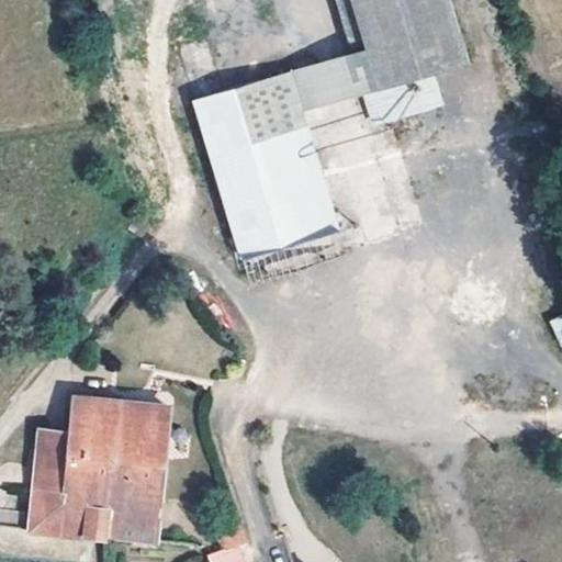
[(389,113),(351,0),(329,0),(347,55),(285,74),(295,103),(357,86),(367,119),(389,113)]
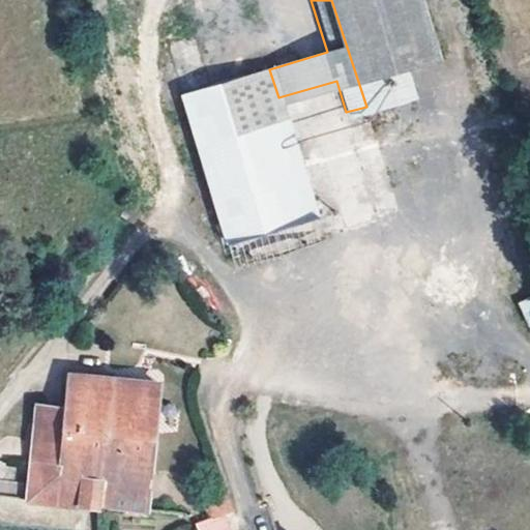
[(331,0),(366,107),(400,96),(390,66),(403,63),(436,52),(419,0),(331,0)]
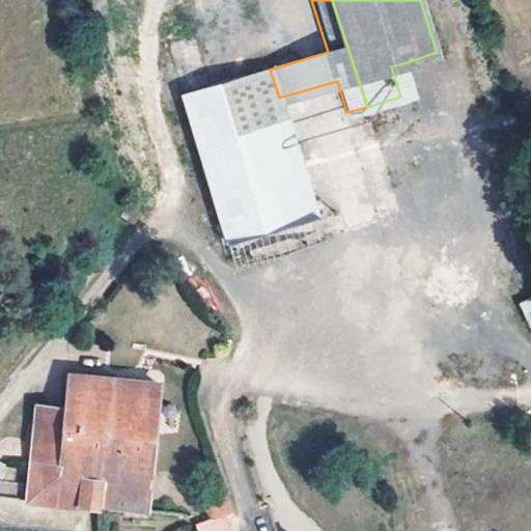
[(165,48),(180,98),(205,89),(189,42),(165,48)]
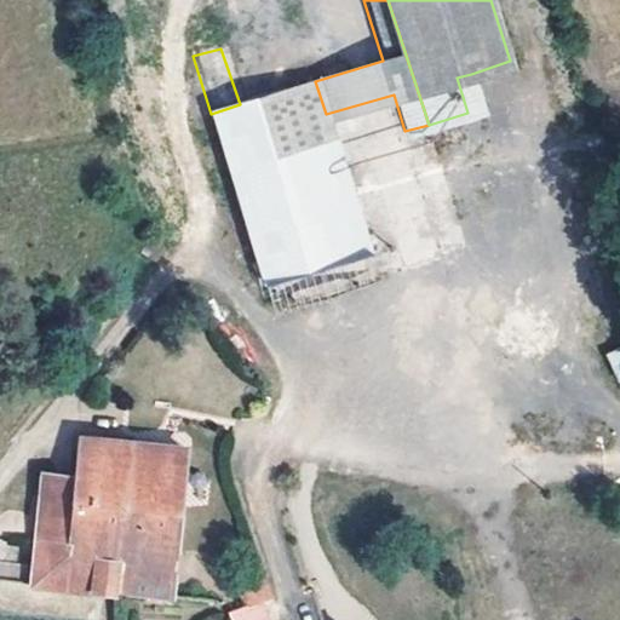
[(483,107),(471,74),(457,78),(468,113),(483,107)]
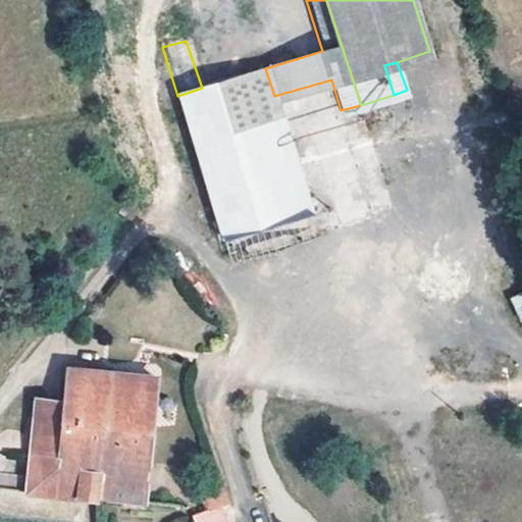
[(202,88),(177,96),(224,242),(313,215),(314,214),(274,96),(265,68),(202,88)]
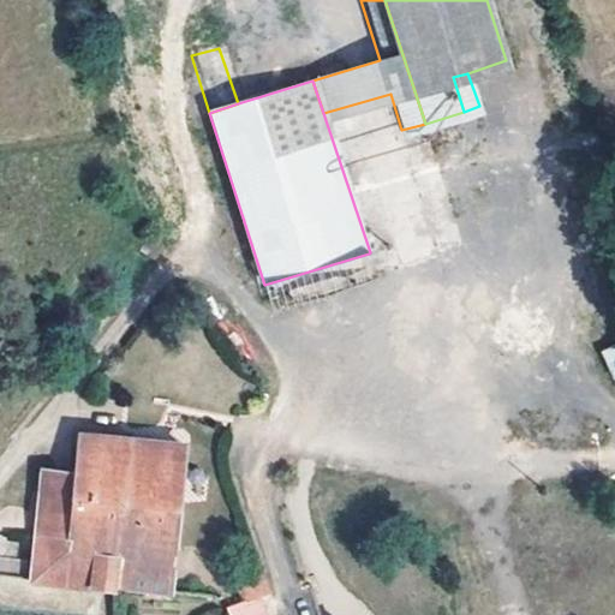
[(369,254),(264,285),(275,312),(377,279),(369,254)]
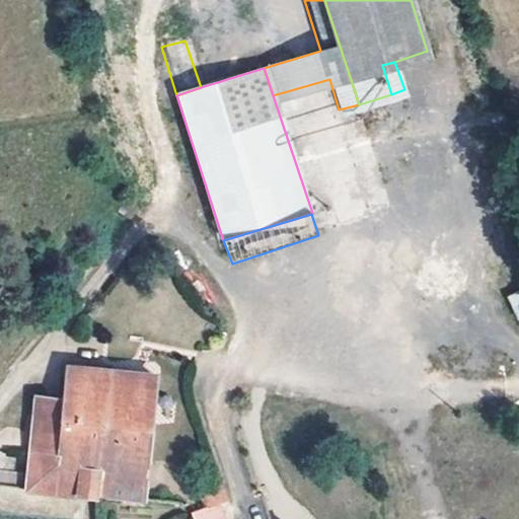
[(518,289),(507,295),(518,320),(518,289)]
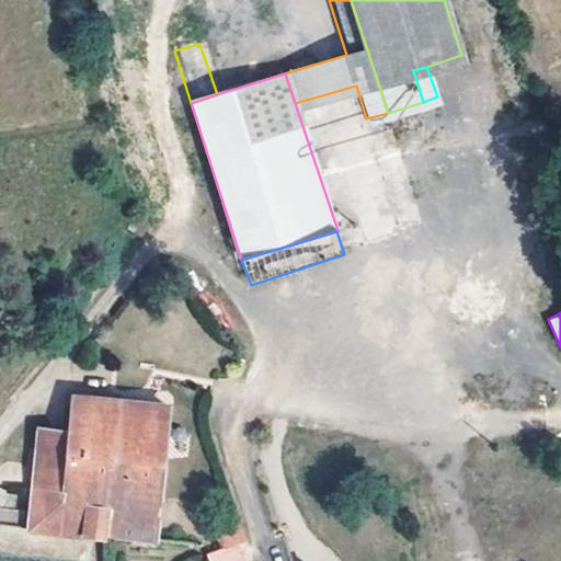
[(32,514),(4,512),(3,530),(64,535),(65,531),(93,536),(151,541),(164,407),(124,402),(73,398),(69,434),(38,433),(32,514)]
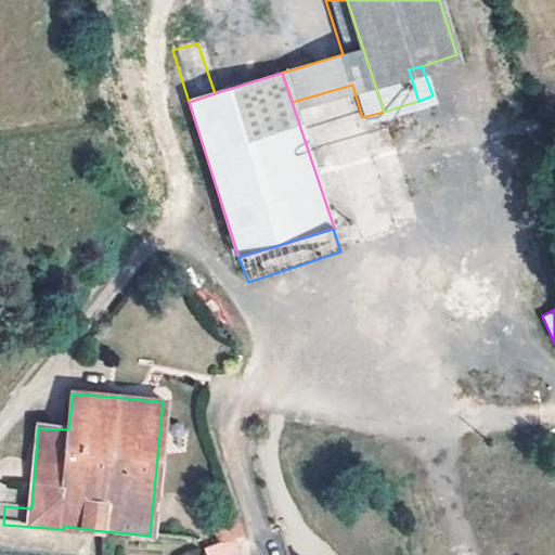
[(240,521),(217,526),(222,543),(236,539),(244,537),(240,521)]
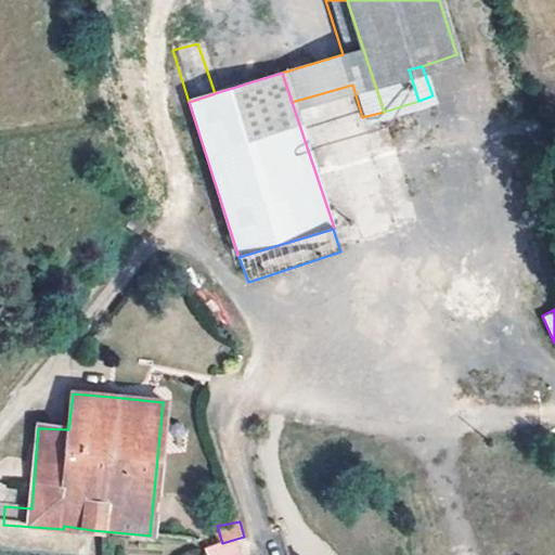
[(208,549),(210,554),(244,554),(236,539),(222,543),(208,549)]
